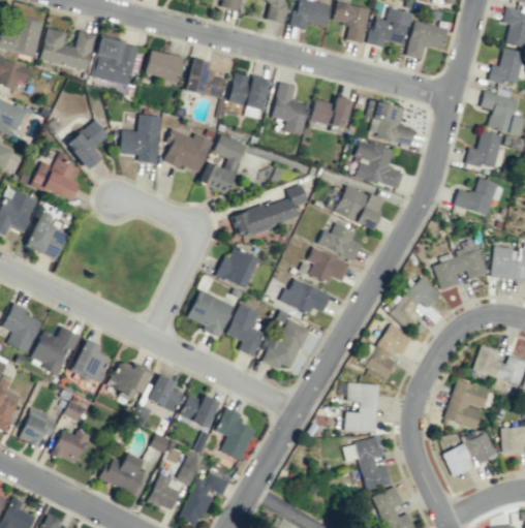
[(222,0),(221,7),(237,10),(238,0),(222,0)]
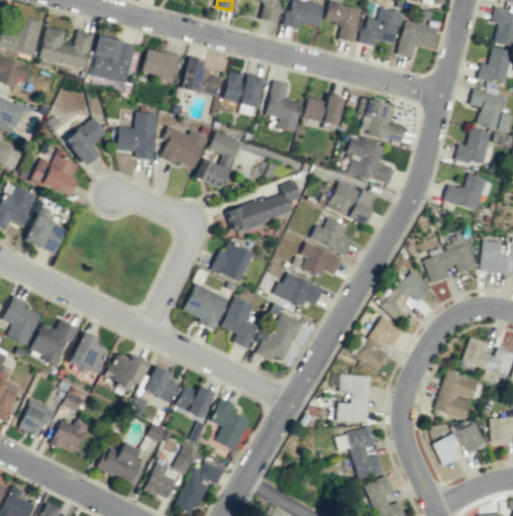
[(277,22),(281,4),(279,3),(279,0),(260,0),(265,1),(261,19),(277,22)]
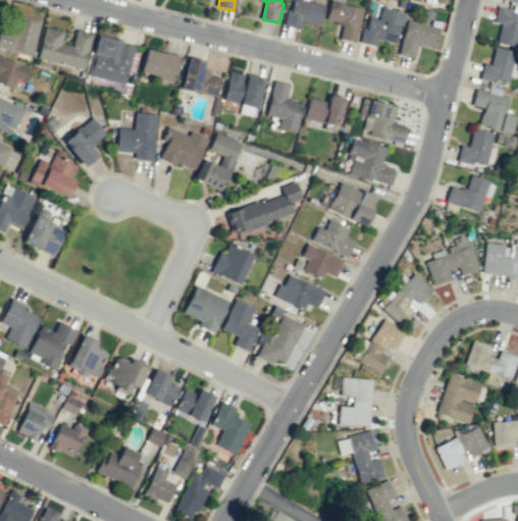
[(326,6),(303,0),(294,0),(288,25),(301,30),(303,21),(321,27),(326,6)]
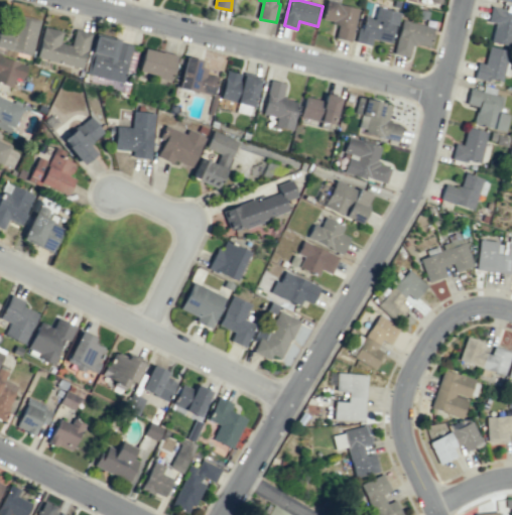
[(353,42),(361,9),(330,2),(326,21),(341,24),(338,38),(353,42)]
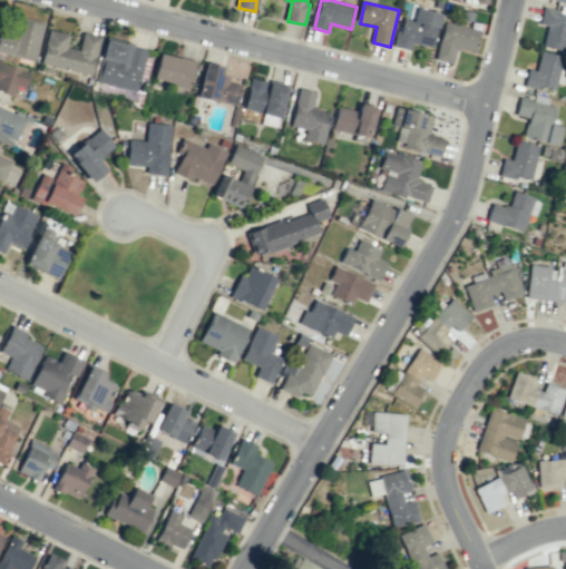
[(442,13),(415,8),(411,19),(405,18),(398,48),(412,51),(413,45),(435,49),(442,13)]
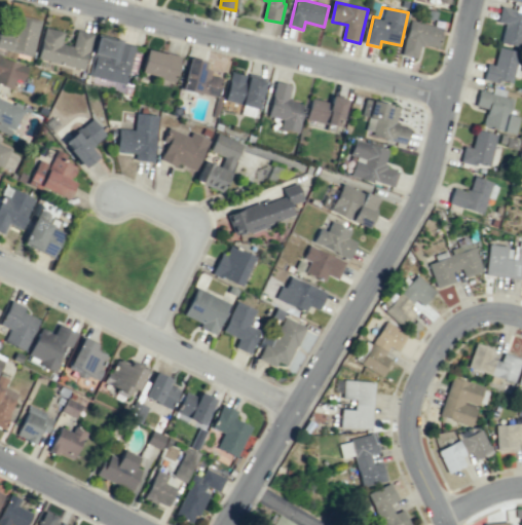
[(521,12),(504,8),(499,23),(508,25),(502,43),(521,48),(521,12)]
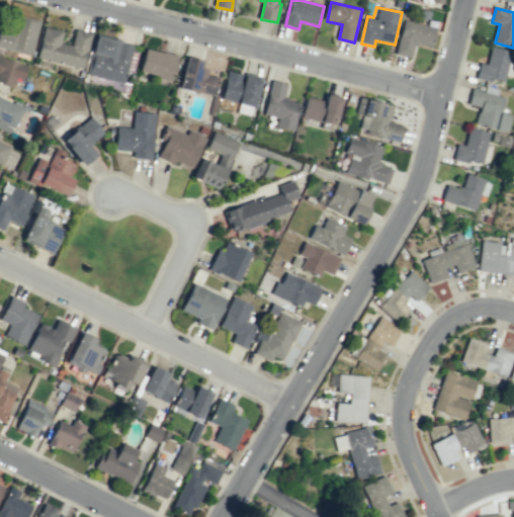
[(0,48),(33,57),(43,21),(21,15),(15,34),(0,30),(0,48)]
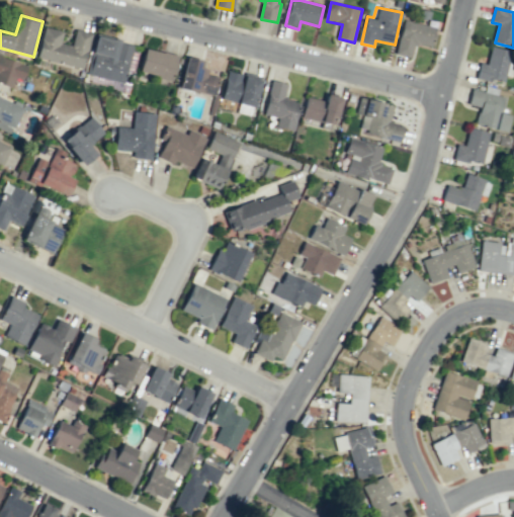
[(414,58),(416,45),(434,48),(437,27),(405,21),(399,56),(414,58)]
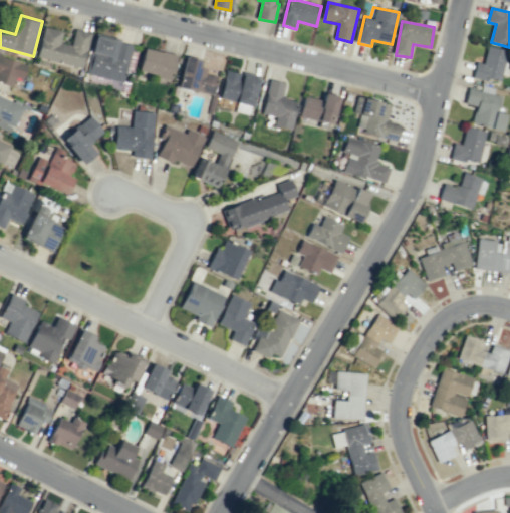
[(92,33),(76,30),(73,46),(62,44),(64,31),(46,27),(39,59),(85,68),(92,33)]
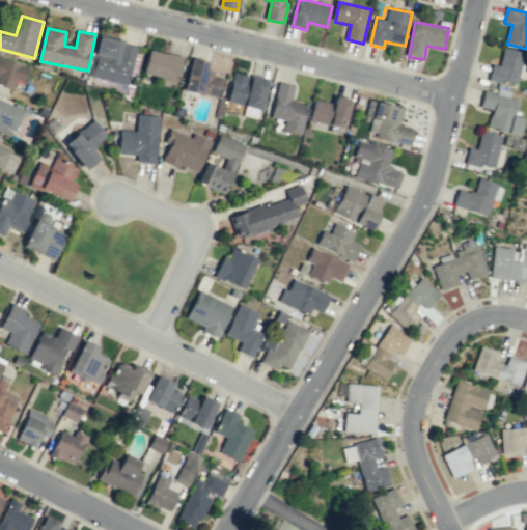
[(138,46),(100,38),(92,78),(130,85),(138,46)]
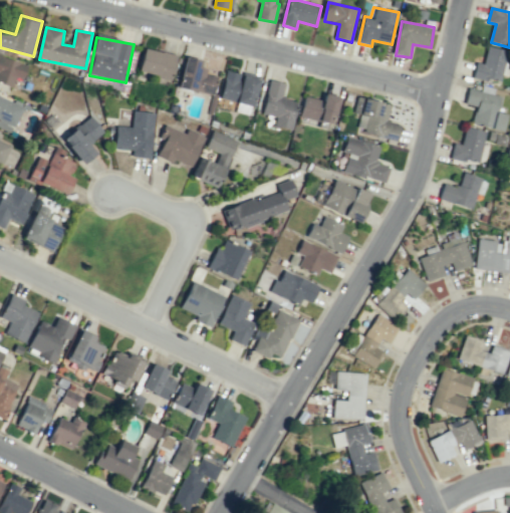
[(475,77),(502,84),(509,52),(489,47),(485,64),(478,62),(475,77)]
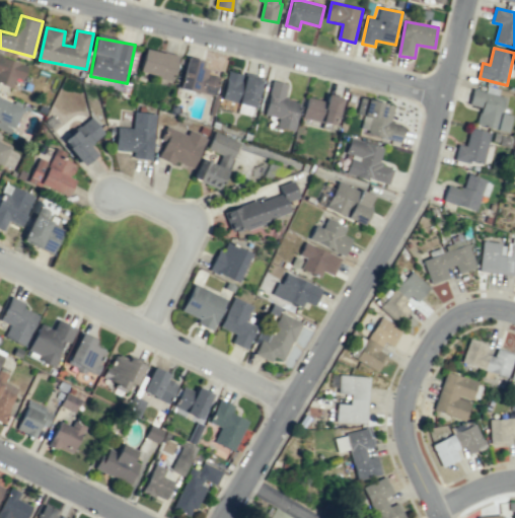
[(141,74),(175,80),(180,57),(146,50),(141,74)]
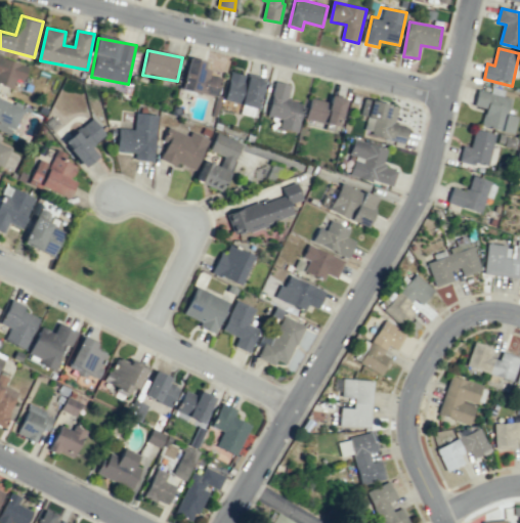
[(0,84),(15,88),(17,79),(26,81),(30,66),(0,57),(0,84)]
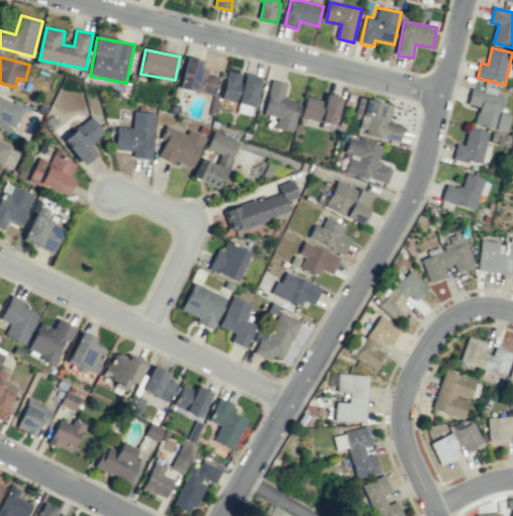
[(204,61),(188,58),(181,89),(215,96),(220,75),(202,71),(204,61)]
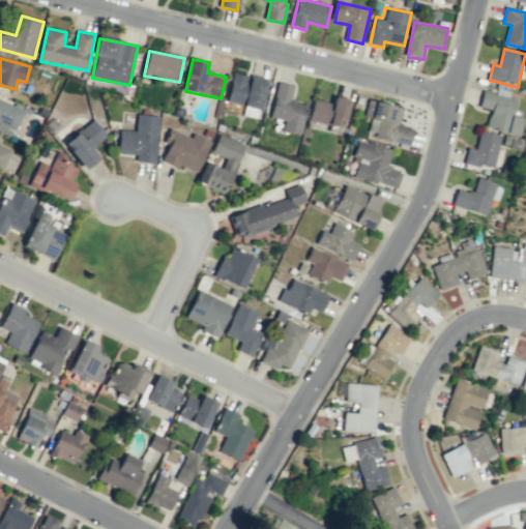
[(228,101),(246,106),(244,115),(261,119),(269,83),(251,79),(251,77),(235,74),(228,101)]
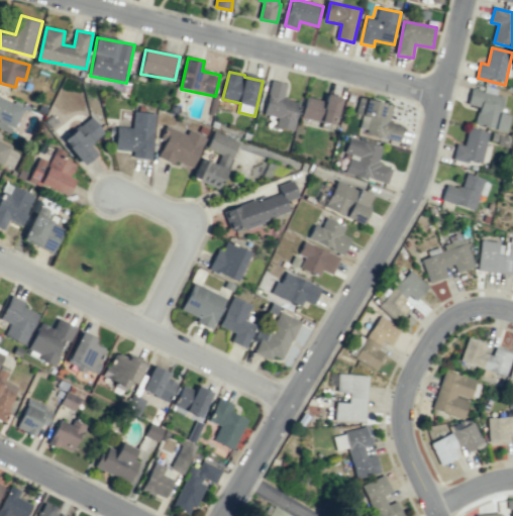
[(266,115),(280,118),(278,127),(296,131),(302,103),(286,100),(289,84),(273,81),(266,115)]
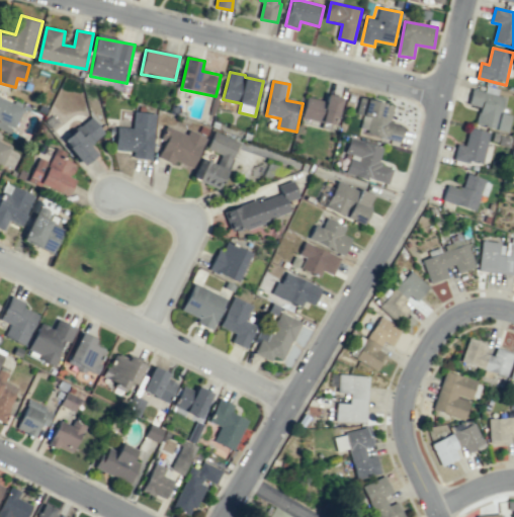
[(510,133),(513,120),(513,116),(504,113),(507,97),(474,89),(470,105),(482,108),(478,125),(510,133)]
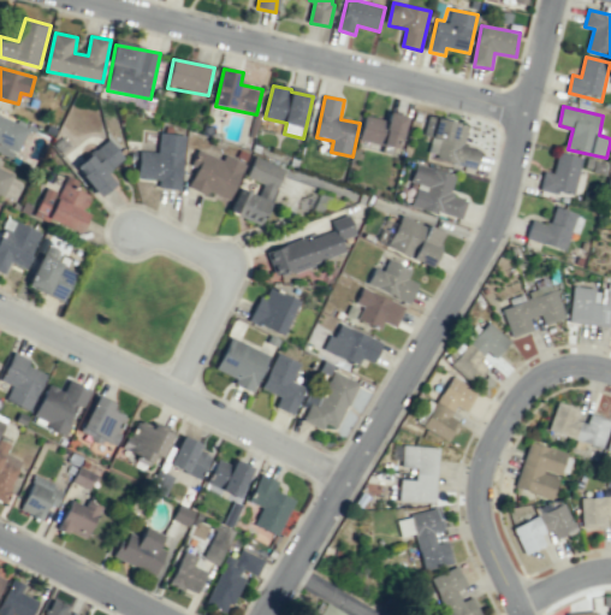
[(367,116),(361,141),(401,149),(408,117),(391,112),(389,120),(367,116)]
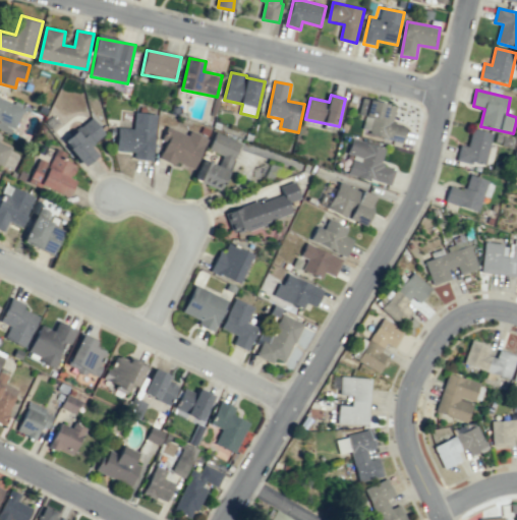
[(0,127),(15,133),(25,107),(0,97),(0,127)]
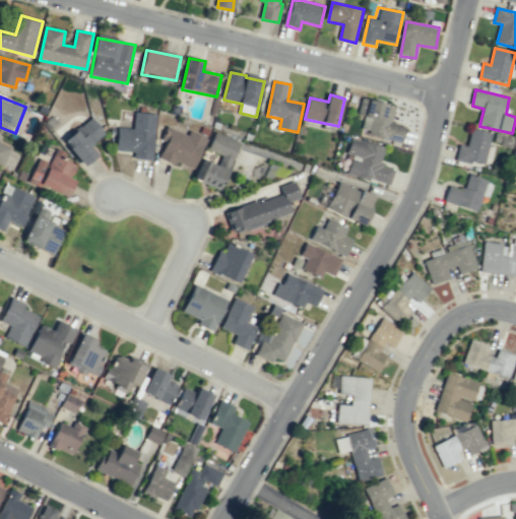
[(397,107),(364,99),(360,115),(367,116),(364,132),(404,141),(407,128),(393,124),(397,107)]
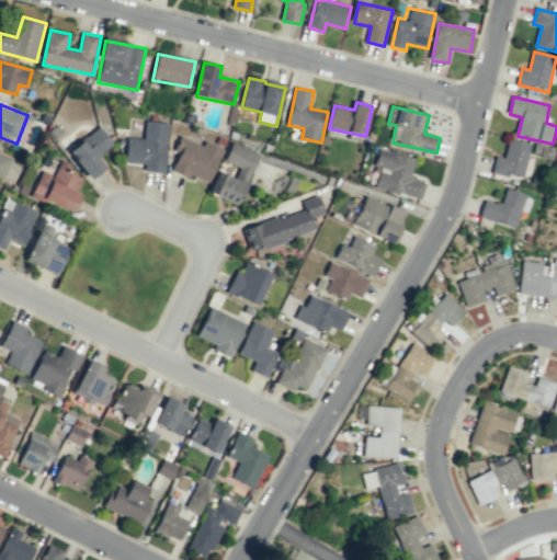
[(166,173),(171,124),(148,122),(146,140),(129,138),(126,163),(146,166),(146,171),(166,173)]
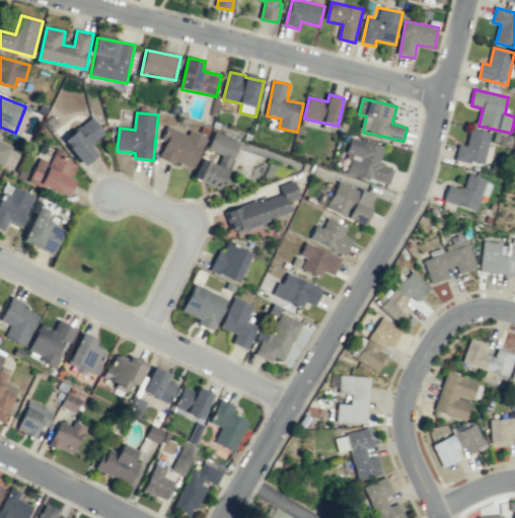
[(85,166),(98,155),(91,147),(106,134),(93,118),(65,141),(85,166)]
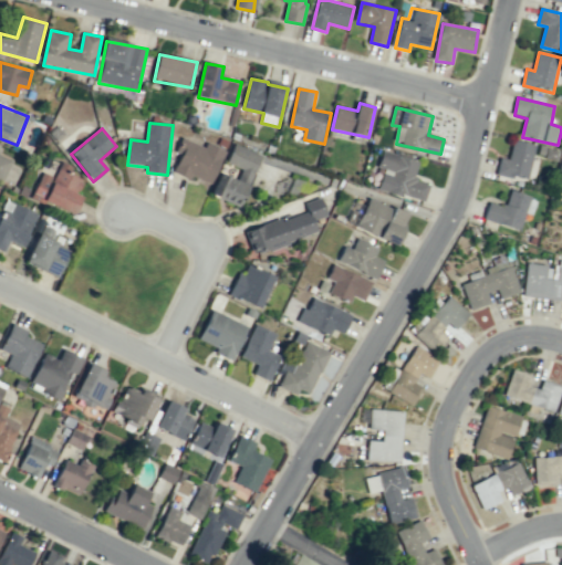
[(176,170),(211,187),(227,152),(208,143),(206,148),(185,138),(178,153),(183,155),(176,170)]
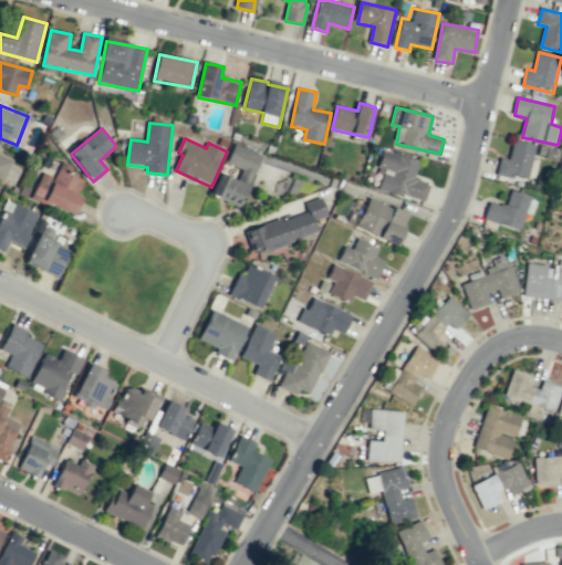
[(531,180),(537,145),(514,142),(511,159),(501,158),(499,175),(531,180)]
